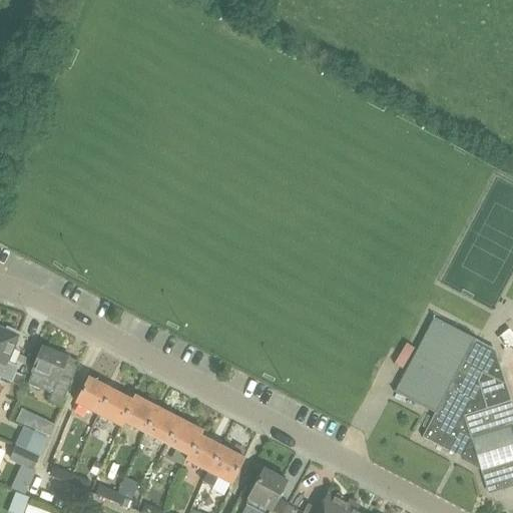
[(432,319),(433,319),(395,392),(394,391),(393,392),(434,414),(421,438),(459,457),(480,469),(481,468),(489,493),(512,485),(512,440),(506,419),(512,417),(512,414),(503,382),(493,351),(474,341),(475,340),(432,317),(432,319)]
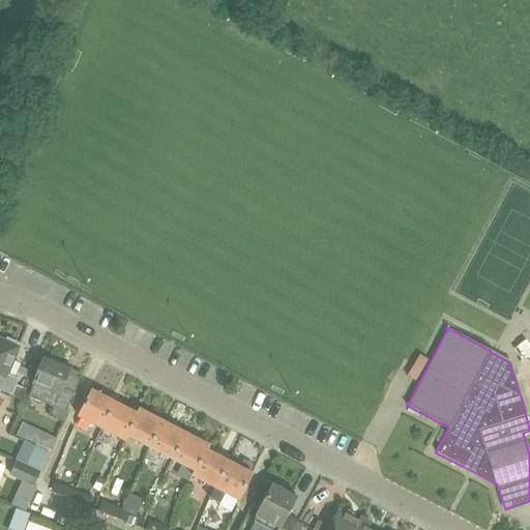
[(6,375),(18,348),(0,341),(0,390),(21,400),(26,388),(16,384),(18,379),(6,375)]
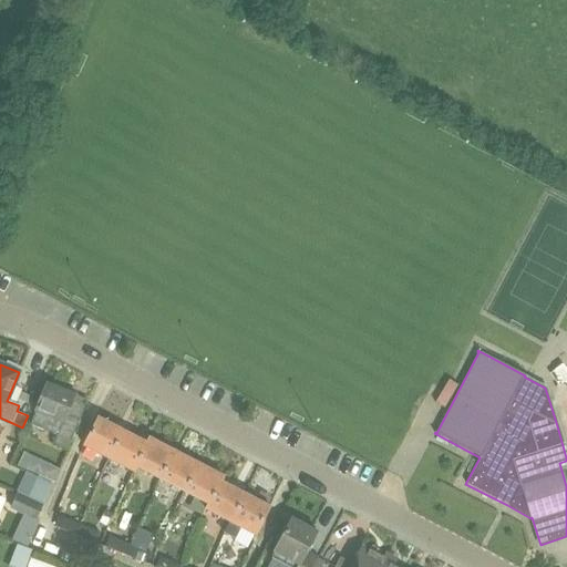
[(65,415),(74,395),(45,383),(34,412),(30,424),(57,435),(53,444),(66,450),(79,421),(65,415)]
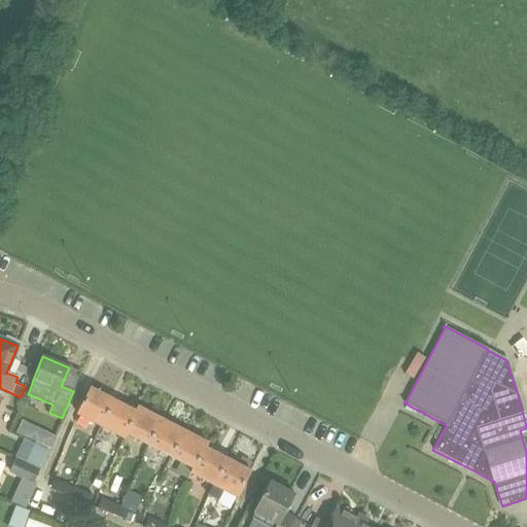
[(25,377),(28,370),(18,365),(13,373),(25,377)]
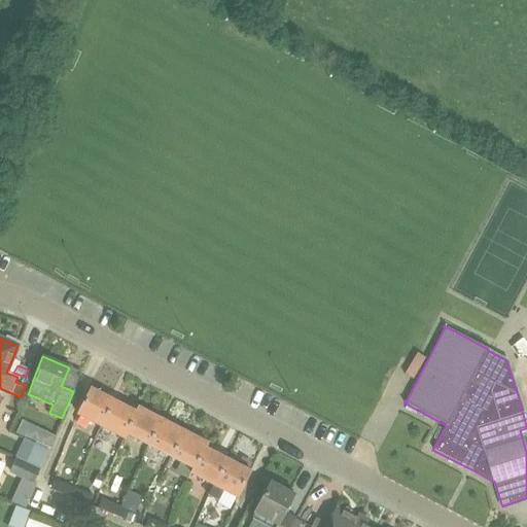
[(76,414),(100,425),(105,416),(112,399),(90,388),(76,414)]
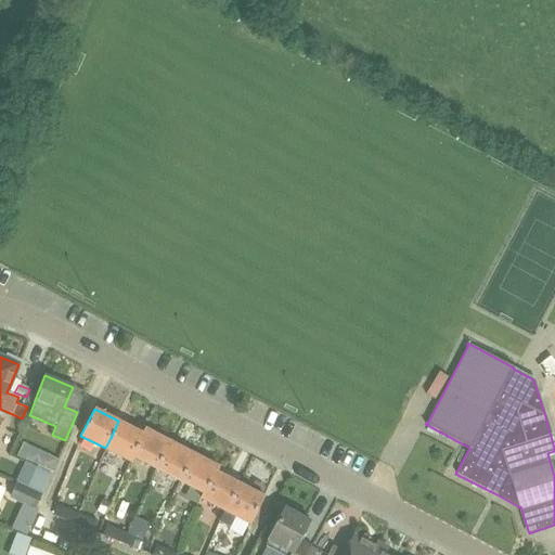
[(111,438),(105,448),(129,461),(132,456),(143,434),(118,421),(111,438)]
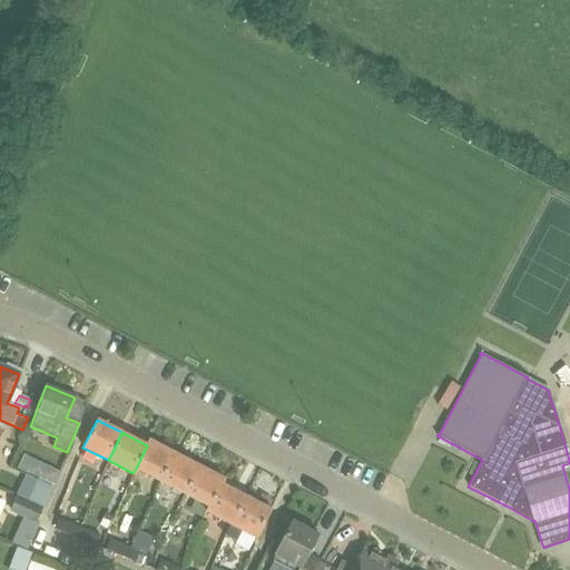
[(159,481),(174,453),(149,440),(147,445),(136,469),(159,481)]
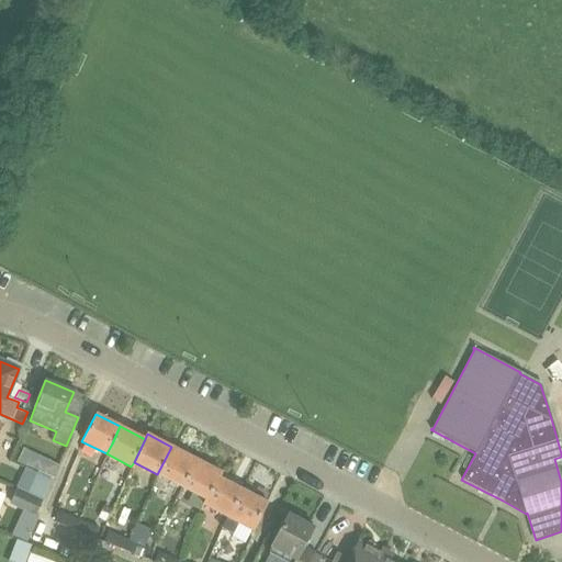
[(181,486),(195,459),(171,447),(157,474),(181,486)]
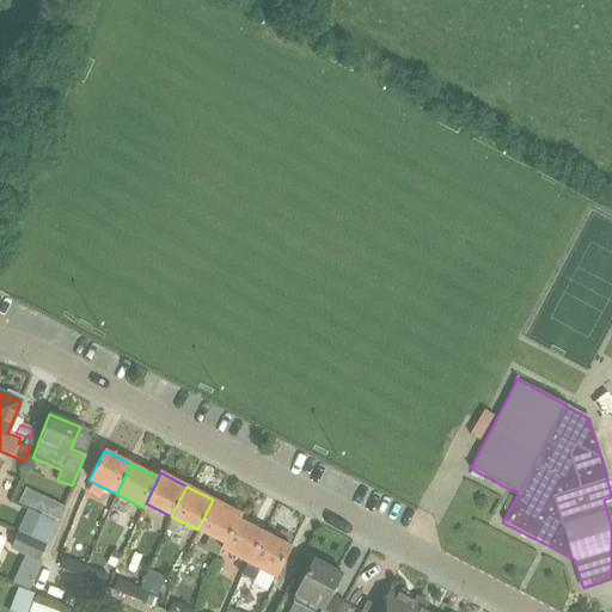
[(57,519),(63,505),(41,495),(35,510),(57,519)]
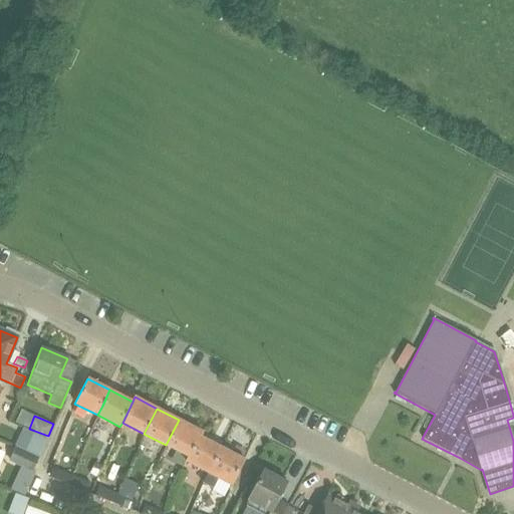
[(202,432),(179,420),(166,445),(188,457),(199,437),(202,432)]
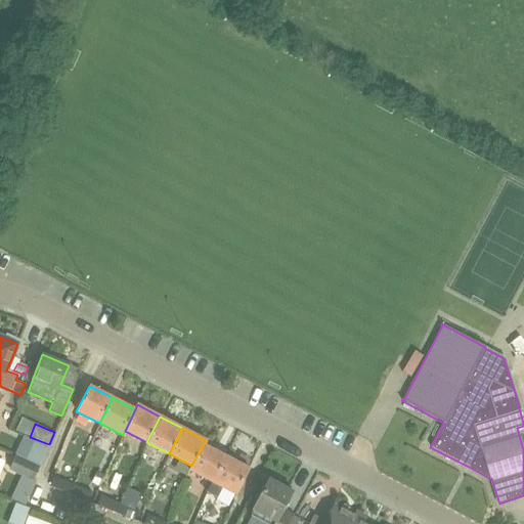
[(220,467),(225,456),(203,445),(191,466),(189,470),(212,482),(220,467)]
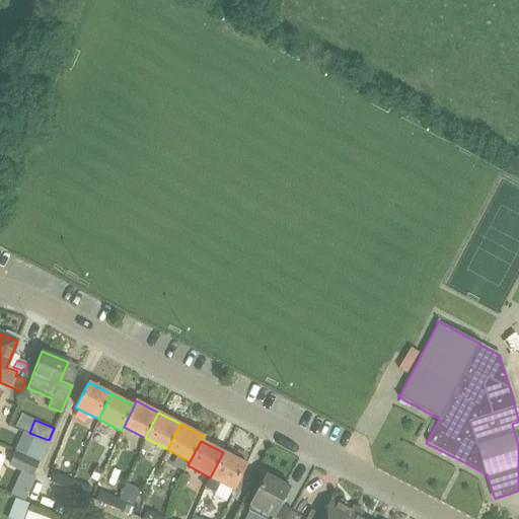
[(246,464),(223,452),(218,462),(210,477),(208,482),(205,488),(215,493),(218,488),(220,484),(233,490),(246,464)]
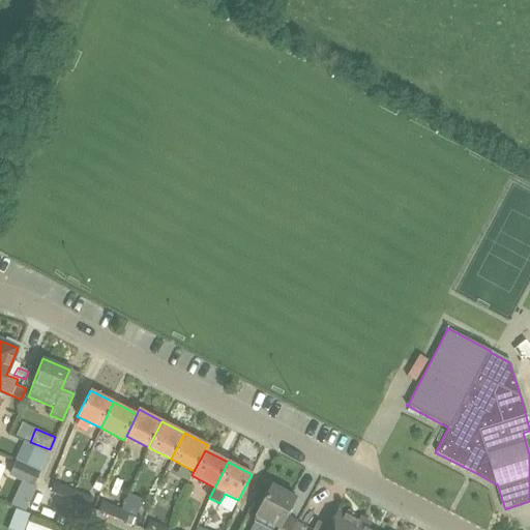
[(32,487),(37,475),(12,465),(8,476),(32,487)]
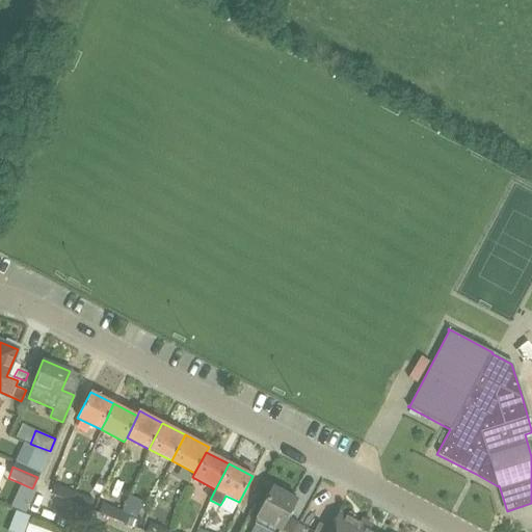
[(50,494),(70,502),(74,491),(54,484),(50,494)]
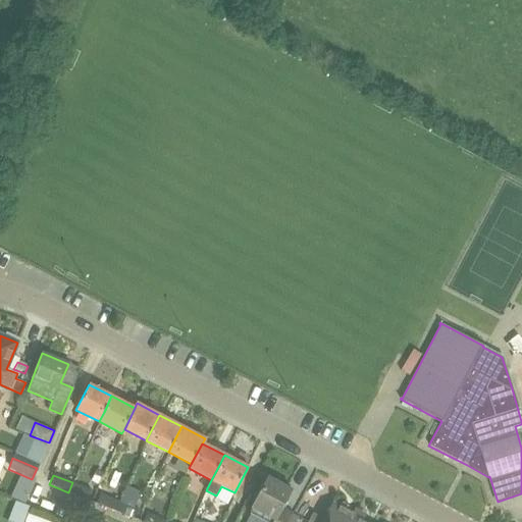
[(249,513),(265,521),(288,521),(293,514),(280,508),(291,489),(267,477),(249,513)]
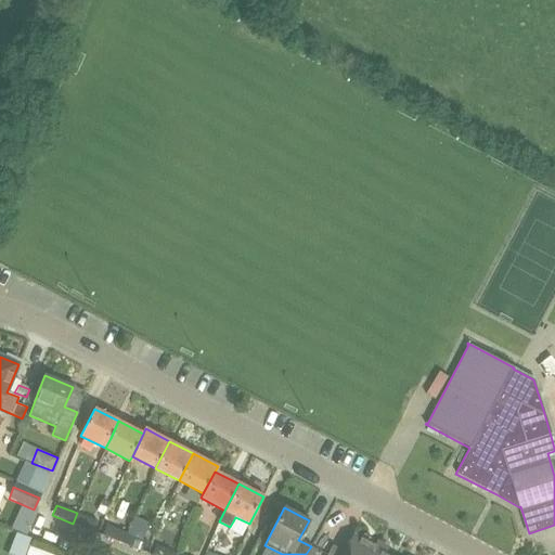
[(77,513),(73,524),(92,532),(97,521),(77,513)]
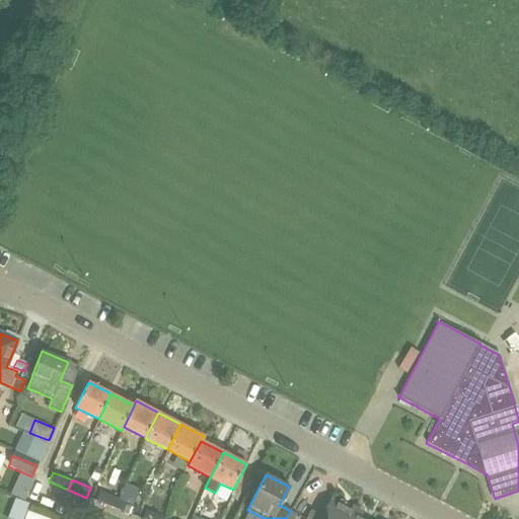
[(95,501),(115,509),(119,499),(99,491),(95,501)]
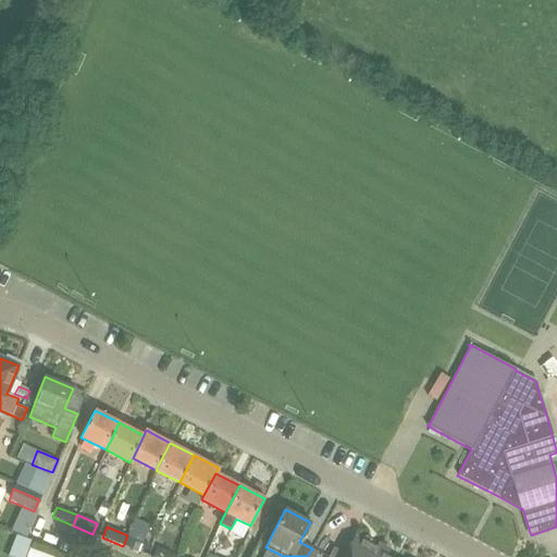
[(29,556),(36,535),(21,531),(13,551),(29,556)]
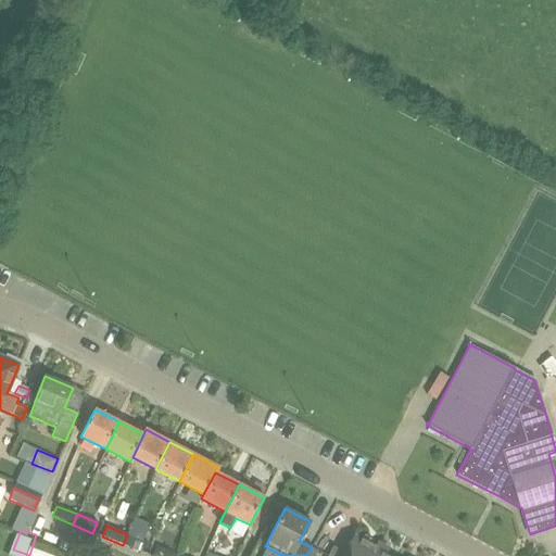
[(127,534),(123,545),(143,553),(148,542),(139,539),(129,534),(127,534)]
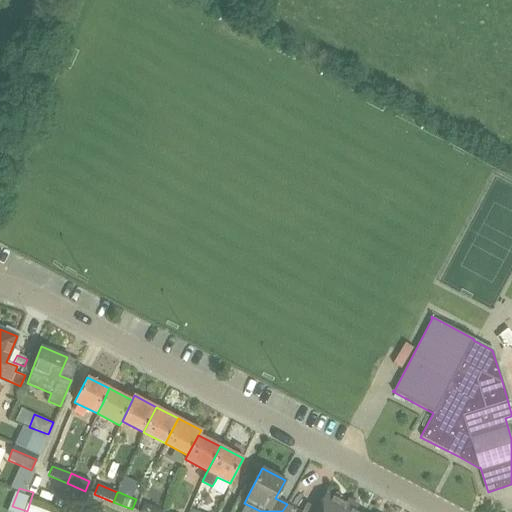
[(342,511),(346,503),(327,493),(318,510),(317,511),(302,511),(301,511),(342,511)]
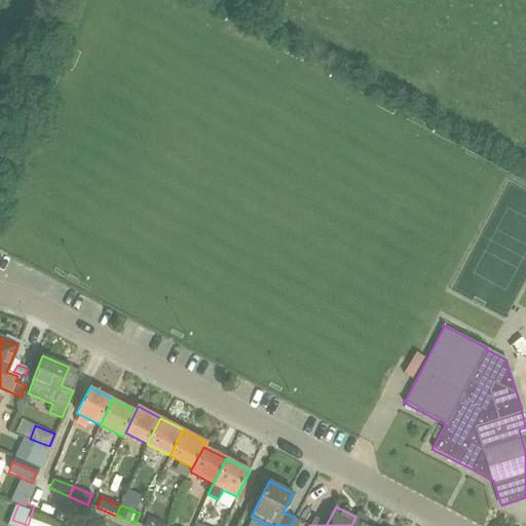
[(57,511),(53,519),(63,522),(66,514),(57,511)]
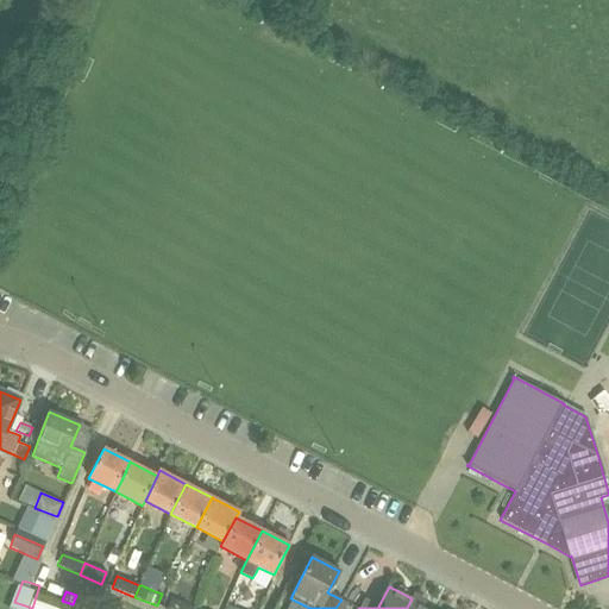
[(412,598),(407,608),(425,608),(421,607),(420,603),(422,598),(414,595),(412,598)]
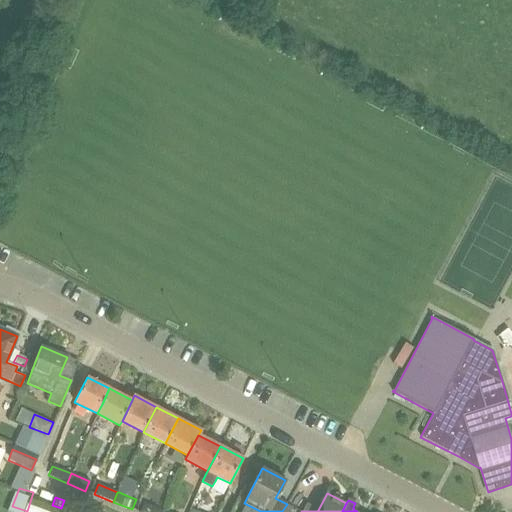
[(161,511),(163,510),(153,506),(144,502),(140,511),(161,511)]
